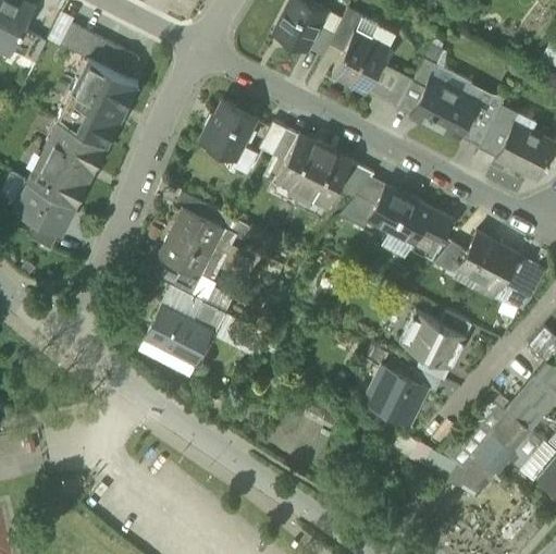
[(16,0),(0,0),(0,47),(13,54),(14,52),(25,32),(36,10),(16,0)]
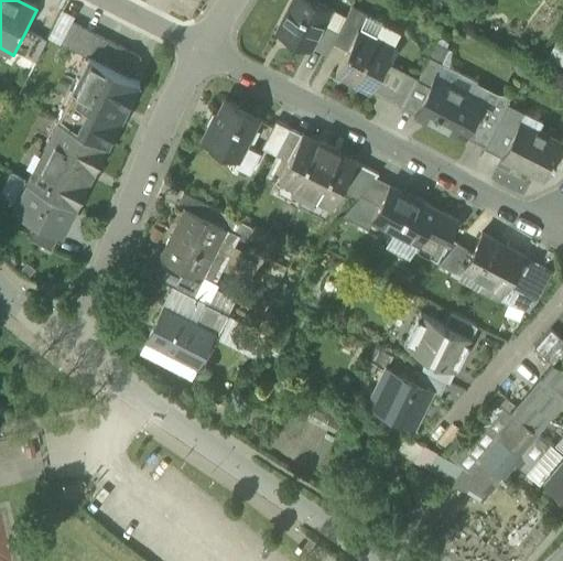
[(309,0),(294,0),(278,34),(312,51),(312,50),(323,28),(332,12),(309,0)]
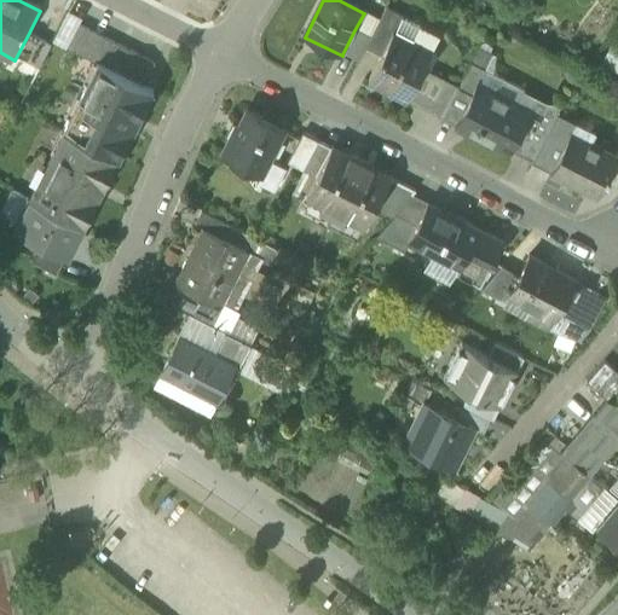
[(380,25),(373,40),(367,52),(382,59),(390,44),(392,45),(396,36),(397,34),(380,25)]
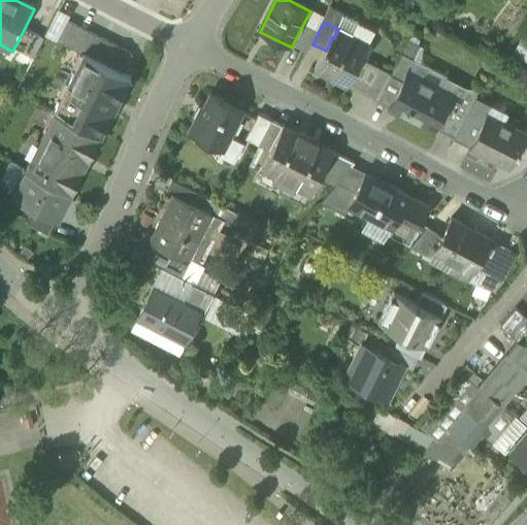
[(85,57),(90,60),(100,40),(67,24),(57,44),(84,58),(85,57)]
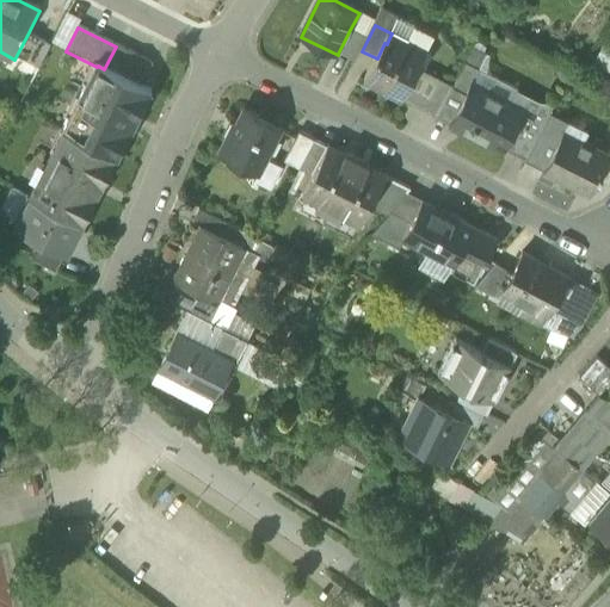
[(356,63),(362,51),(368,39),(350,30),(338,54),(356,63)]
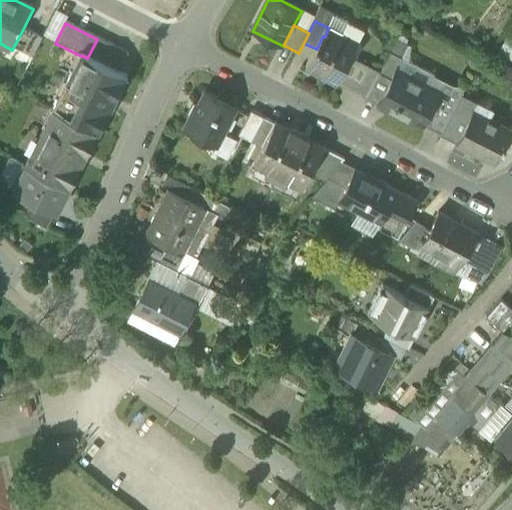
[(13,48),(33,59),(43,40),(23,29),(13,48)]
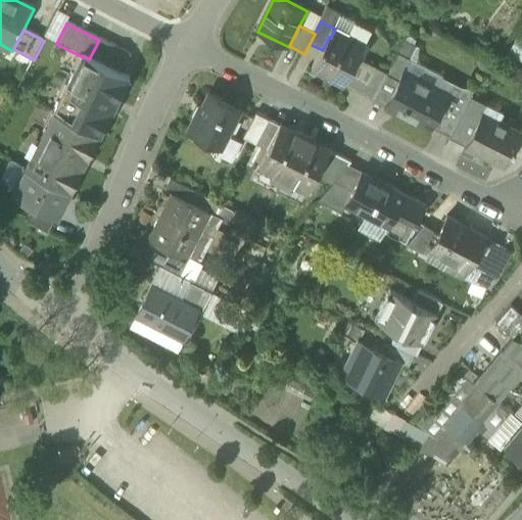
[(348,38),(334,31),(331,38),(345,45),(348,38)]
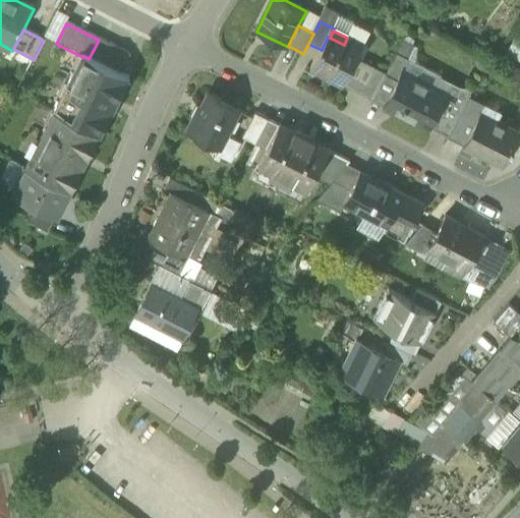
[(311,70),(344,87),(358,59),(364,47),(347,38),(344,45),(330,38),(328,37),(322,50),(311,70)]
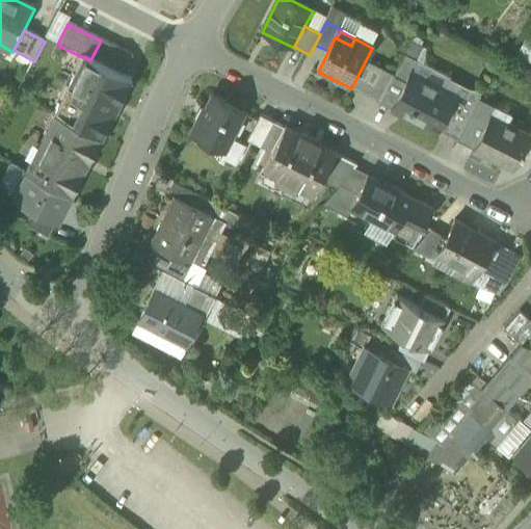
[(135,58),(101,41),(90,60),(125,78),(135,58)]
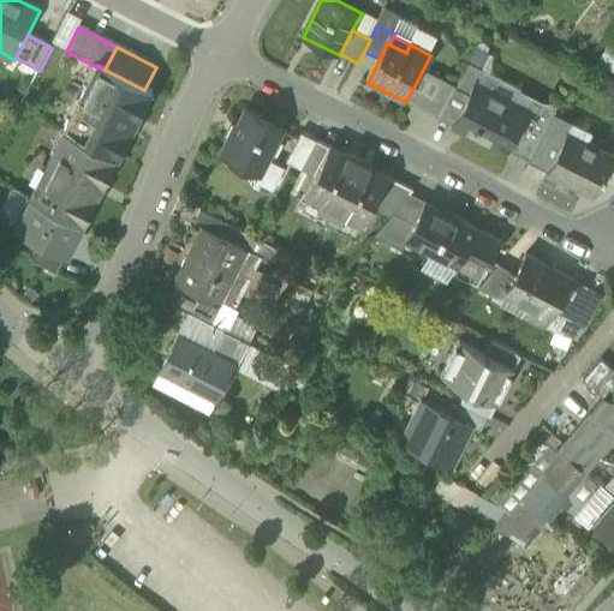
[(458,88),(454,95),(469,102),(477,85),(478,87),(484,73),(469,65),(458,88)]
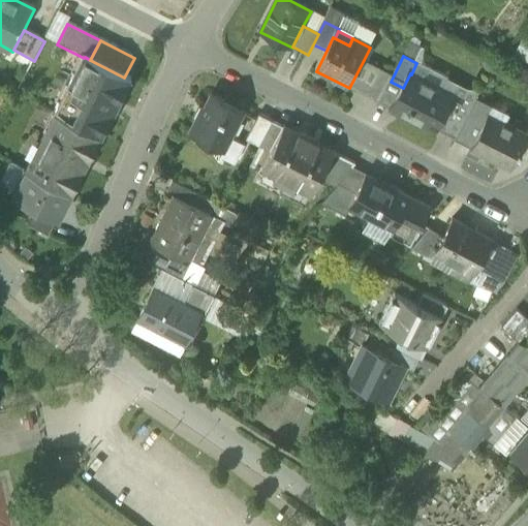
[(84,58),(55,115),(101,138),(131,81),(124,78),(90,60),(85,57),(84,58)]
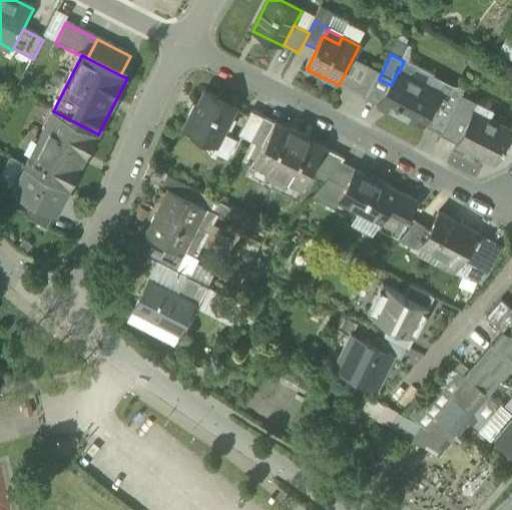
[(339,85),(368,100),(379,79),(382,73),(353,58),(339,85)]
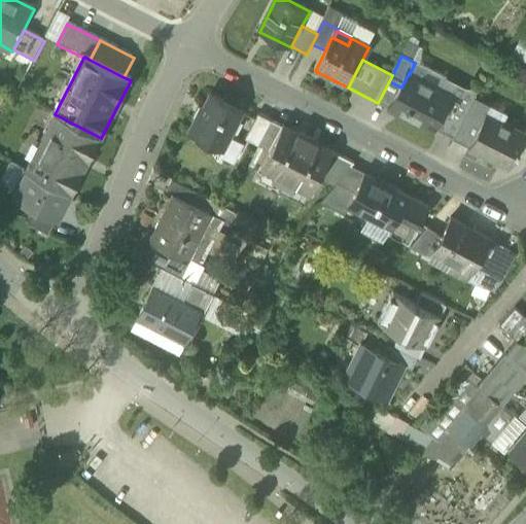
[(390,109),(434,132),(444,112),(441,110),(449,94),(447,93),(444,92),(410,74),(409,73),(401,88),(390,109)]
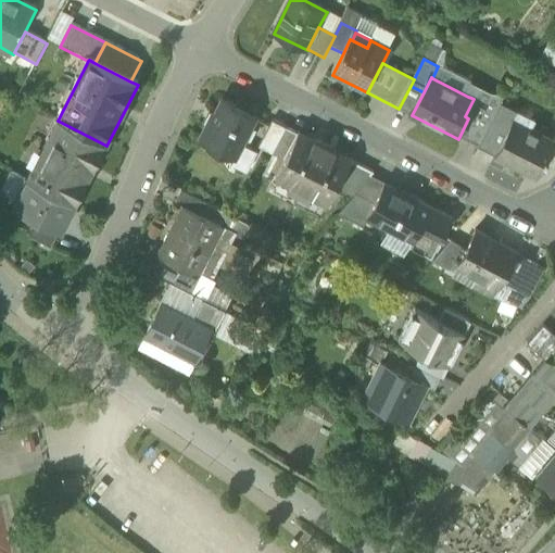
[(471,98),(474,99),(477,101),(468,118),(458,139),(479,149),(501,107),(504,99),(474,85),(468,97),(471,98)]
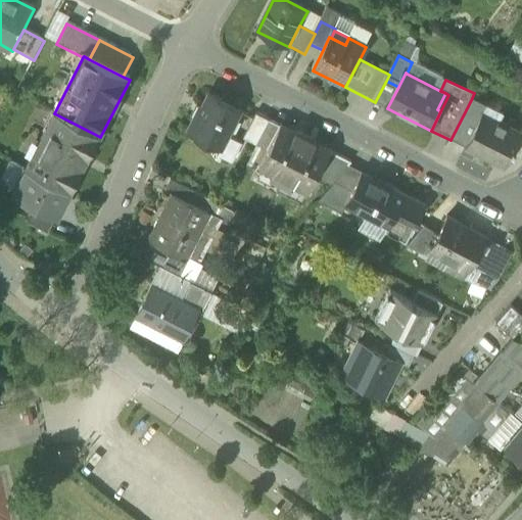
[(387,108),(398,87),(386,81),(375,102),(387,108)]
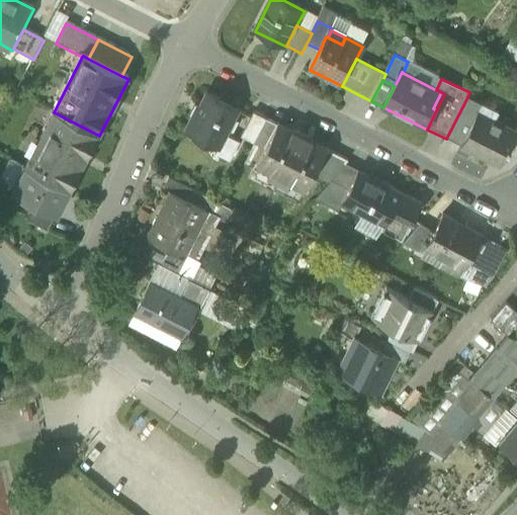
[(433,108),(436,110),(444,94),(441,92),(433,108)]
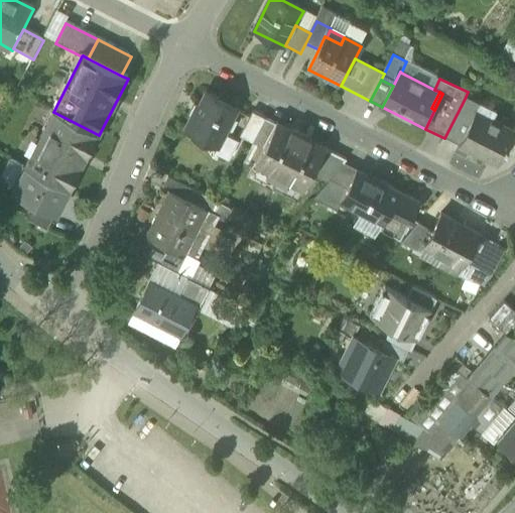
[(185,131),(219,148),(238,111),(208,95),(201,107),(199,106),(185,131)]
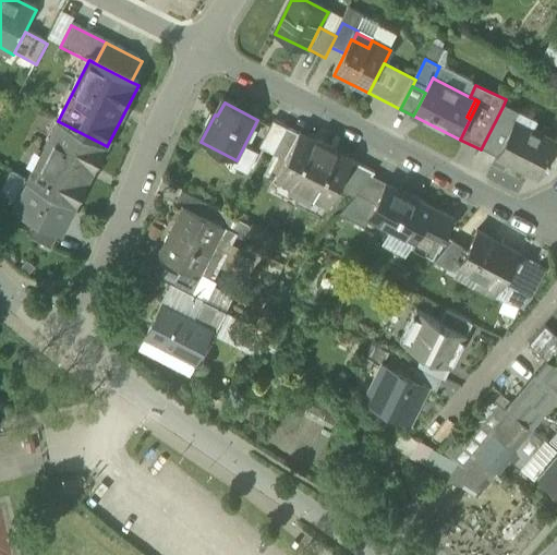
[(511,111),(503,107),(481,149),(498,158),(515,125),(505,121),(507,116),(508,117),(511,111)]
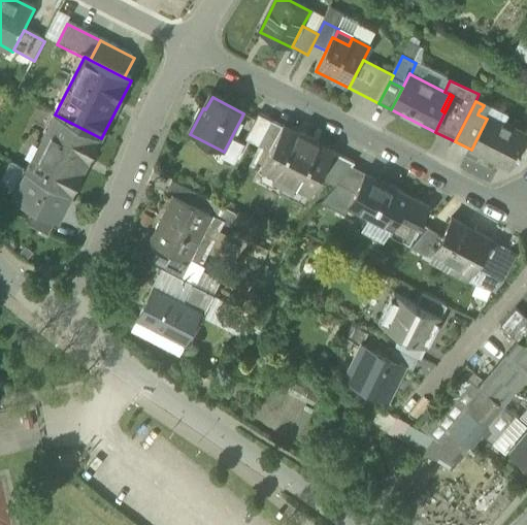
[(471,150),(511,169),(518,155),(526,139),(526,137),(525,136),(504,126),(507,118),(492,109),(487,119),(471,150)]
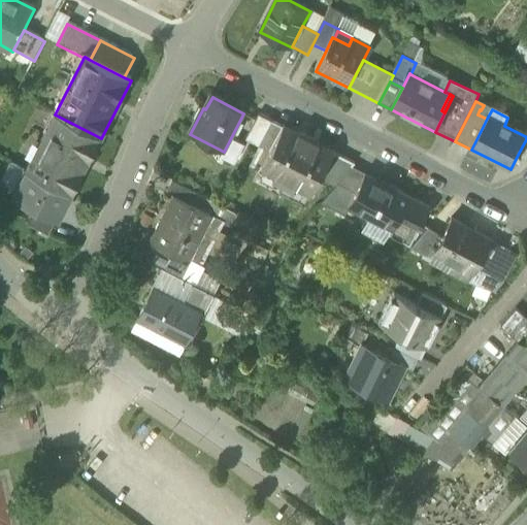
[(55,115),(26,171),(72,195),(101,138),(55,115)]
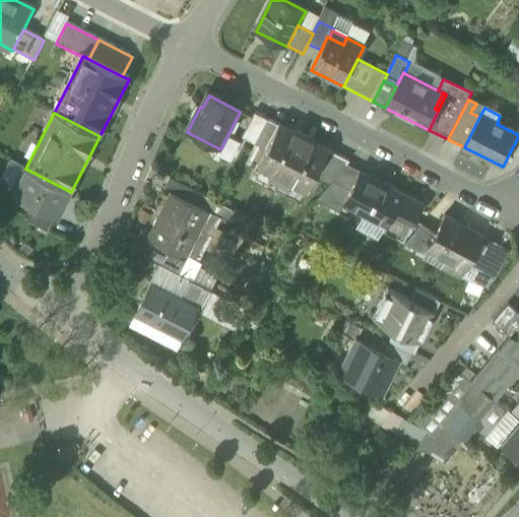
[(243,139),(256,146),(268,122),(255,115),(243,139)]
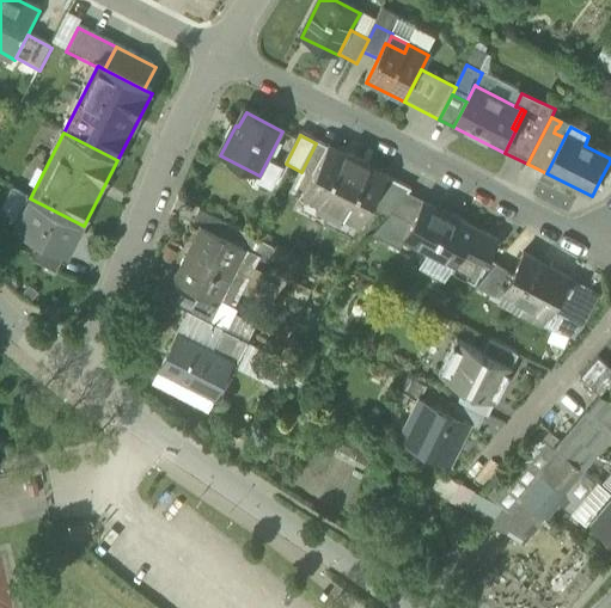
[(329,149),(316,143),(301,172),(313,178),(329,149)]
